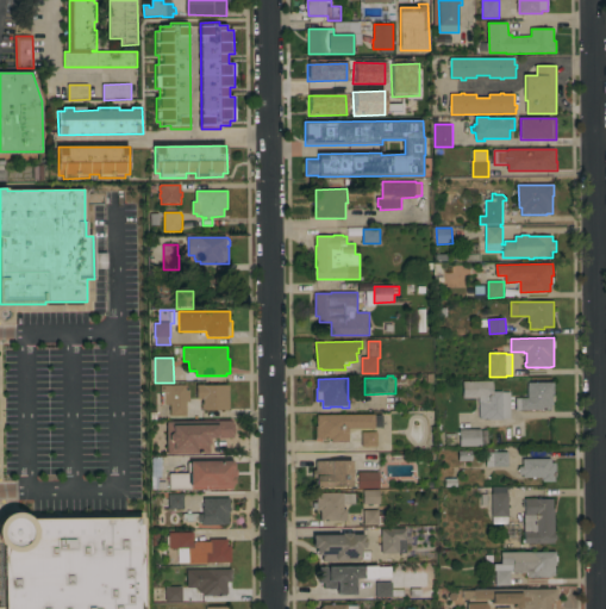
[(494,381),(494,391),(504,391),(504,392),(512,392),(512,418),(504,418),(504,420),(489,420),(489,418),(480,418),(480,397),(479,397),(479,398),(464,398),(464,381),(494,381)]
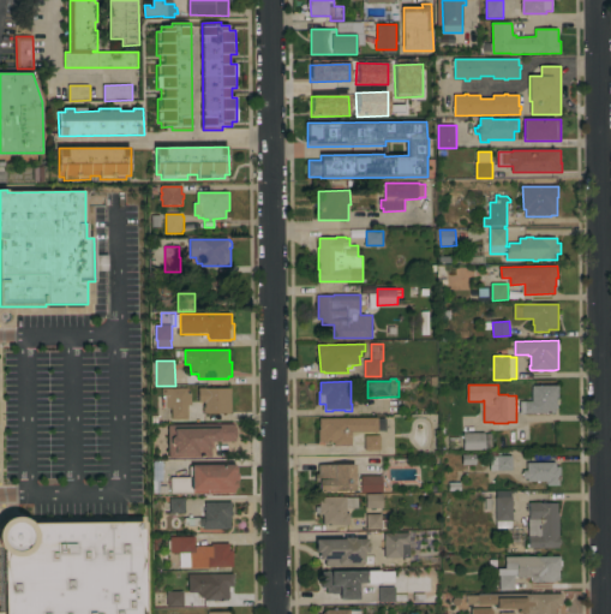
[(559,386),(559,398),(558,398),(558,399),(559,399),(559,404),(558,404),(558,406),(556,406),(556,413),(521,413),(521,401),(533,401),(533,386),(559,386)]
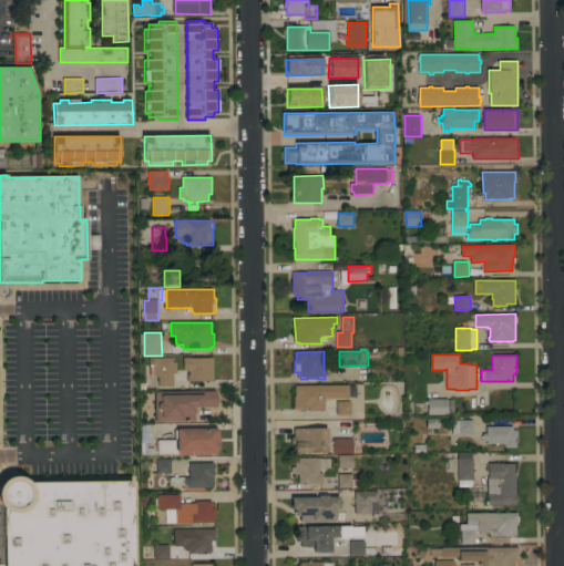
[(174,358),(174,362),(177,362),(177,373),(175,373),(175,387),(160,387),(160,376),(151,376),(151,358),(174,358)]
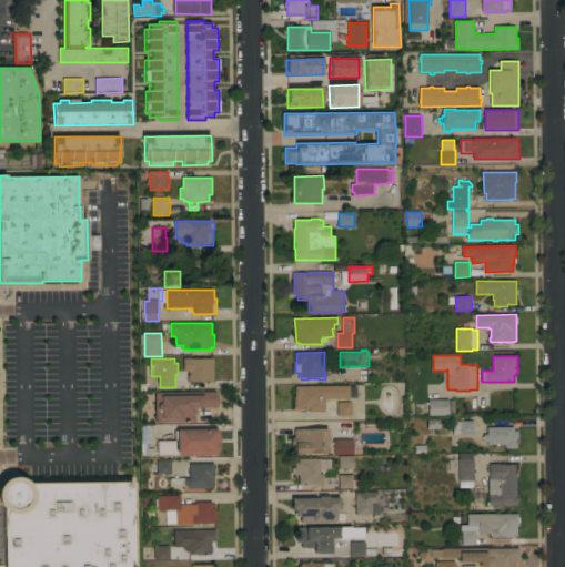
[(189,382),(189,377),(191,377),(190,372),(184,372),(184,358),(191,358),(214,358),(215,382),(189,382)]
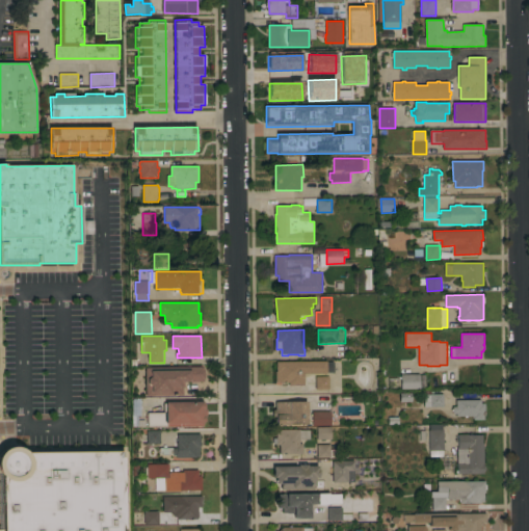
[(327,362),(327,373),(306,373),(306,386),(290,386),(290,382),(281,382),(276,382),(276,372),(278,372),(278,362),(327,362)]
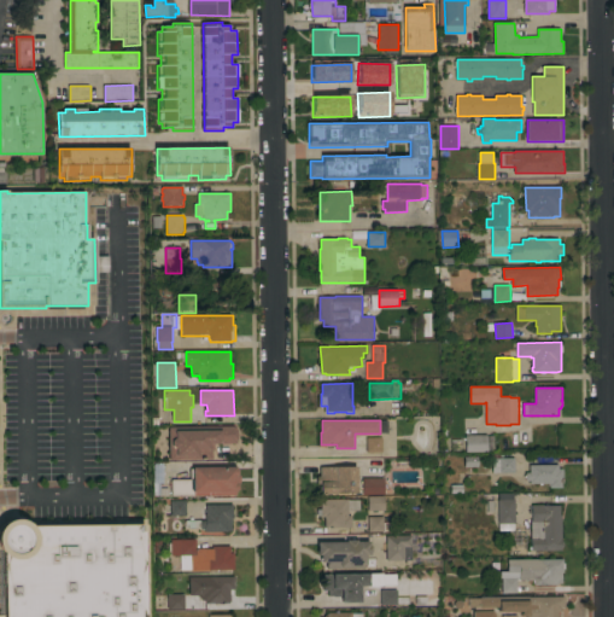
[(214,444),(214,450),(212,450),(212,460),(170,460),(170,428),(237,426),(237,430),(238,430),(238,441),(238,444),(214,444)]
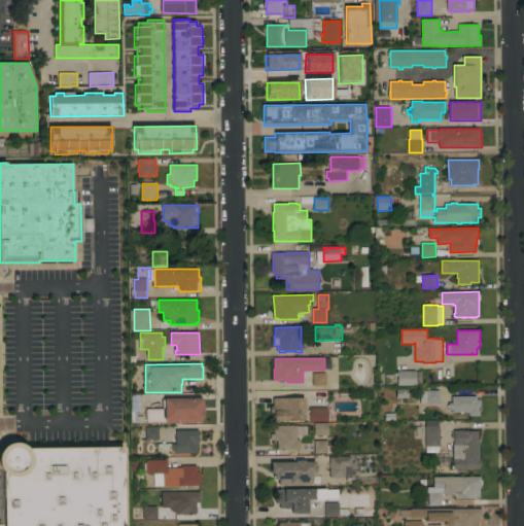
[(417,371),(417,372),(423,372),(423,384),(417,384),(417,385),(398,385),(398,372),(417,371)]
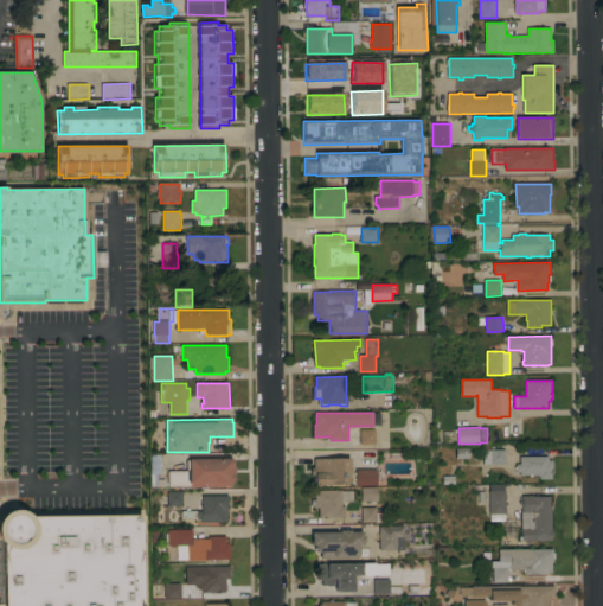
[(361,445),(361,429),(376,429),(377,444),(361,445)]
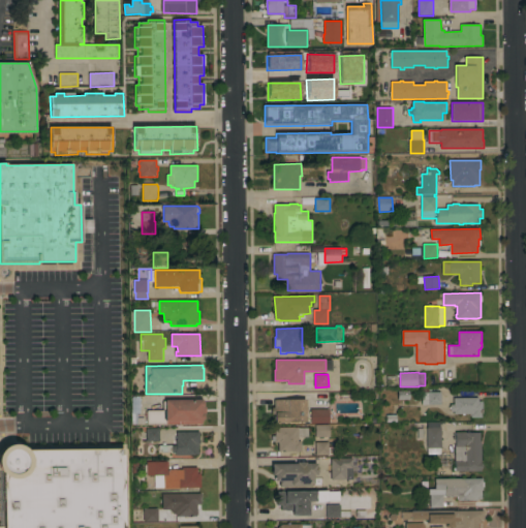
[(441,392),(442,404),(423,405),(423,387),(430,387),(430,392),(441,392)]
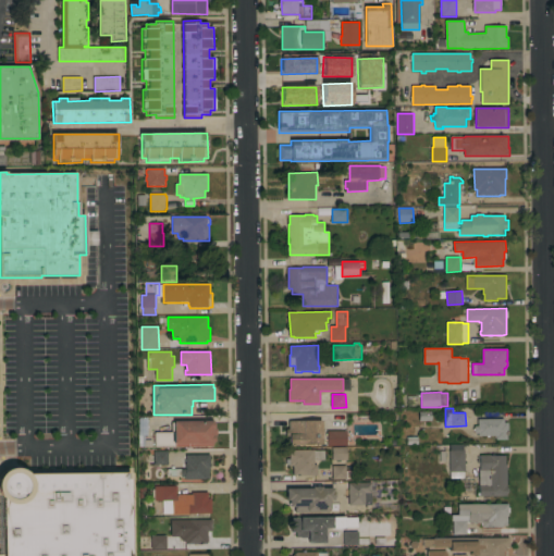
[(504,419),(504,423),(508,422),(509,432),(507,432),(507,440),(496,440),(496,435),(479,436),(479,433),(475,433),(475,427),(479,427),(479,419),(504,419)]
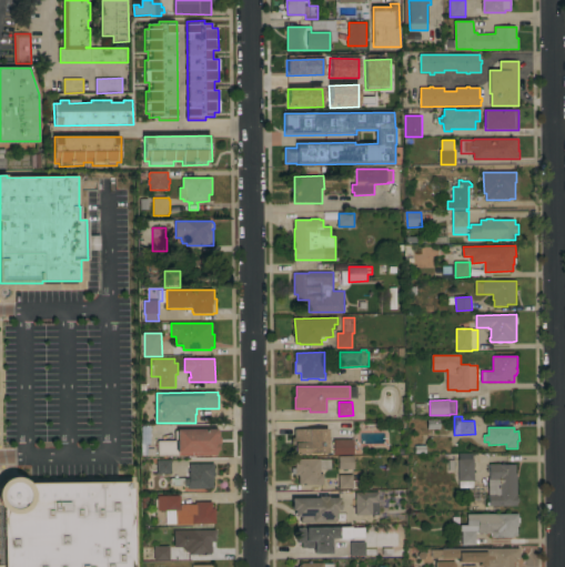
[(329,428),(330,453),(296,454),(296,445),(293,445),(292,438),(295,438),(295,429),(329,428)]
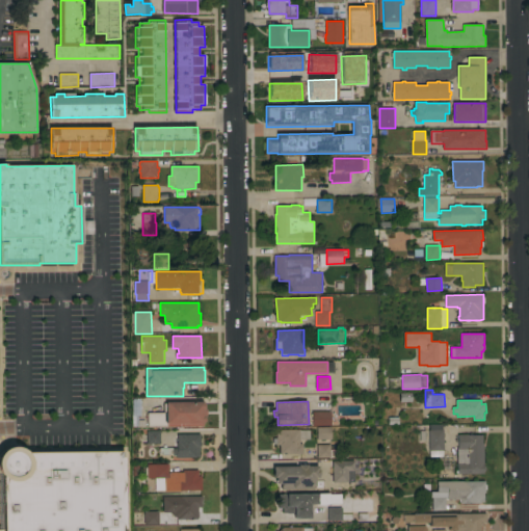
[(204,426),(167,427),(167,426),(149,426),(149,413),(165,413),(165,403),(166,403),(166,402),(204,402),(204,403),(205,404),(205,408),(204,409),(207,409),(207,416),(204,416),(205,417),(205,421),(204,422),(204,426)]
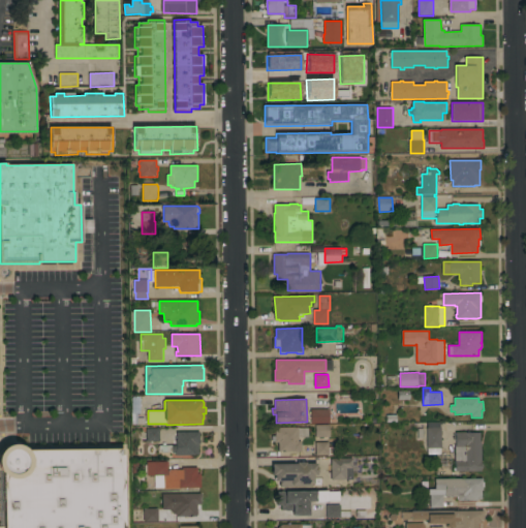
[(330,409),(330,423),(311,423),(311,409),(330,409)]
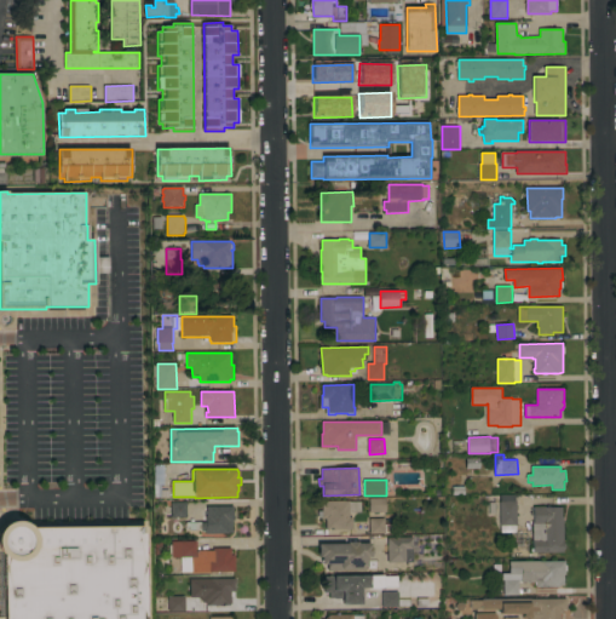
[(387,498),(387,513),(370,513),(370,498),(387,498)]
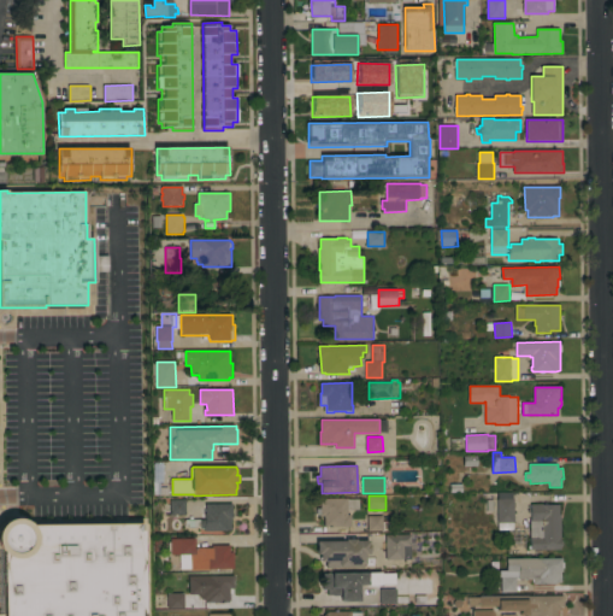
[(325,527),(325,516),(322,516),(322,515),(317,515),(317,509),(322,509),(322,499),(348,498),(348,499),(360,499),(360,510),(348,510),(348,515),(352,515),(352,527),(325,527)]
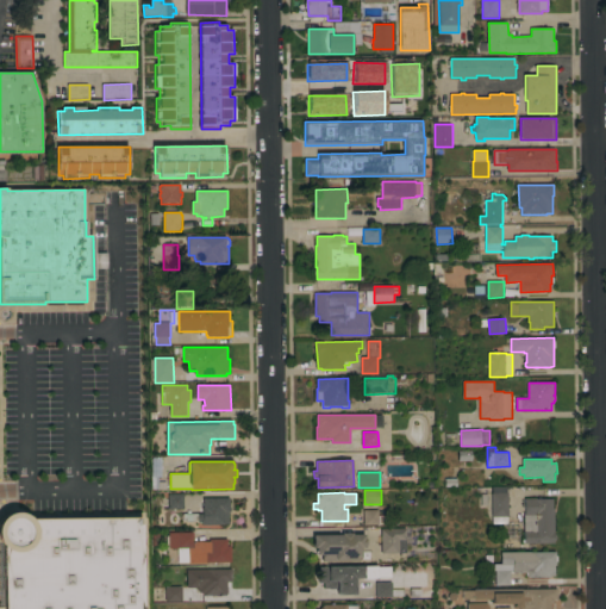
[(185,493),(185,509),(169,509),(169,495),(185,493)]
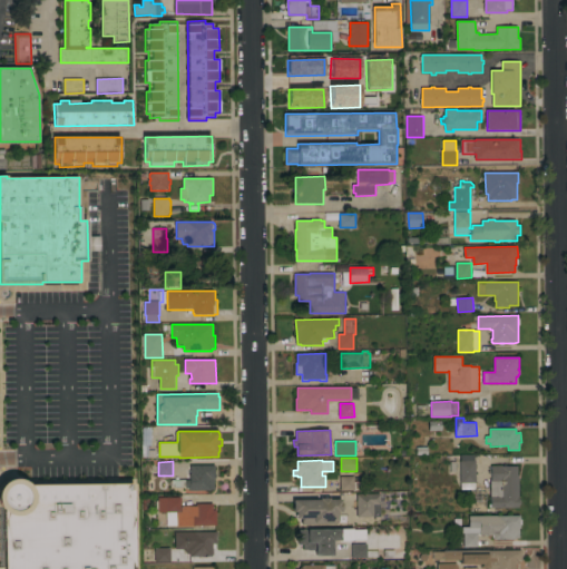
[(461,461),(476,461),(477,483),(476,483),(476,489),(462,490),(462,483),(461,483),(461,461)]
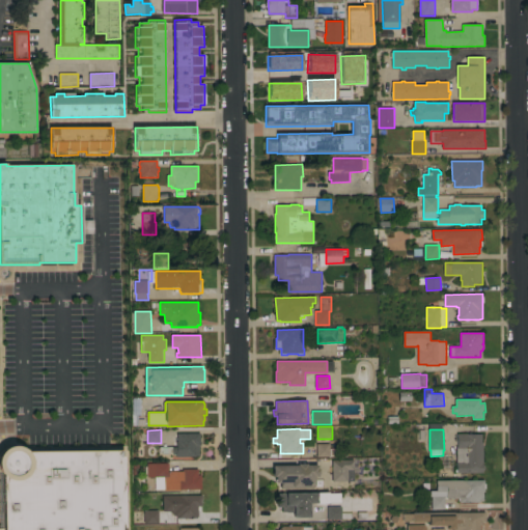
[(201,434),(201,445),(200,445),(200,455),(197,455),(197,456),(176,456),(176,454),(173,454),(173,453),(162,453),(162,447),(177,447),(177,442),(178,442),(178,434),(201,434)]
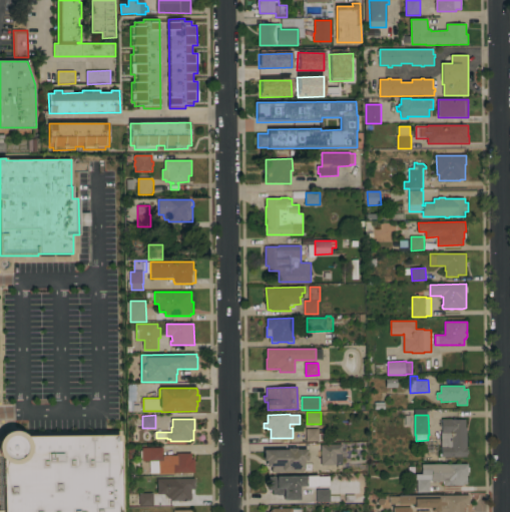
[(466,428),(467,428),(467,447),(467,450),(469,450),(469,454),(467,454),(467,457),(442,457),(442,433),(443,433),(442,419),(452,419),(452,420),(466,419),(466,428)]
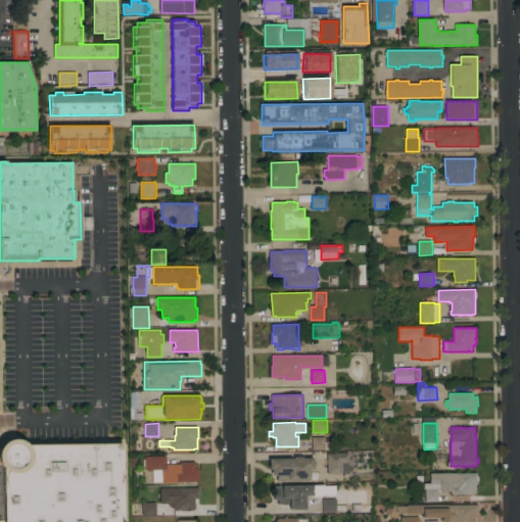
[(326,437),(326,442),(333,441),(333,449),(313,449),(313,437),(326,437)]
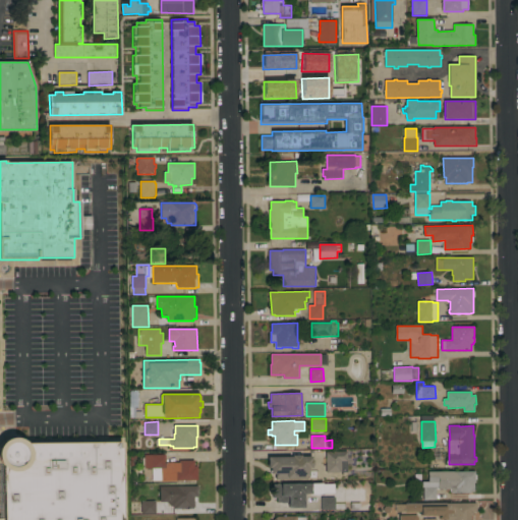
[(0,519),(3,519),(2,468),(0,466),(0,445),(2,443),(4,441),(9,439),(14,439),(18,439),(22,441),(25,444),(122,443),(123,519),(0,519)]
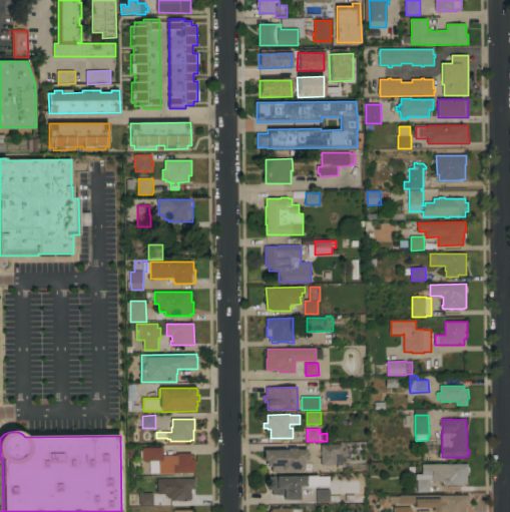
[(322,445),(343,444),(343,465),(322,465),(322,445)]
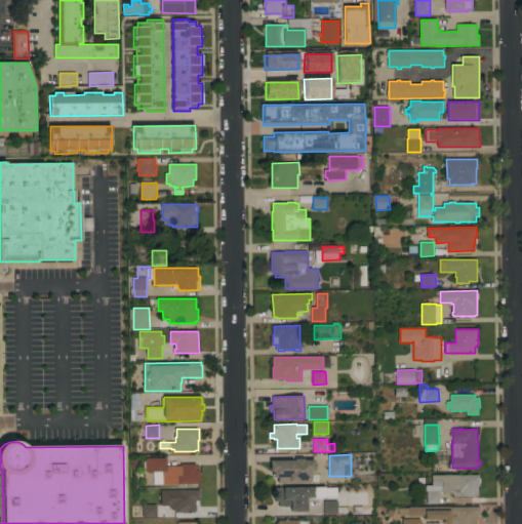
[(179,484),(179,485),(163,485),(163,484),(154,484),(154,472),(145,472),(145,458),(146,458),(167,457),(167,466),(182,466),(182,464),(197,464),(197,470),(200,470),(200,484),(179,484)]
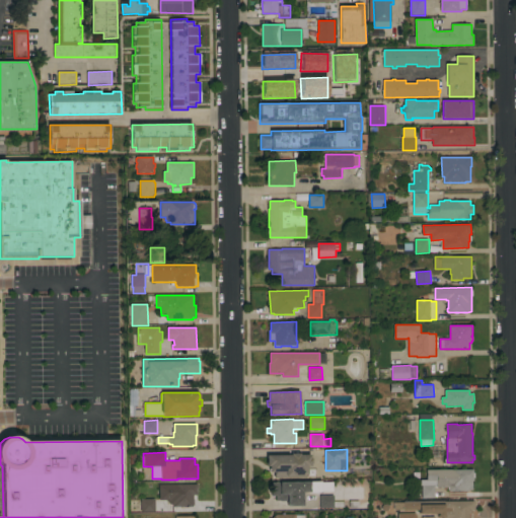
[(311,466),(308,466),(308,474),(307,474),(307,477),(275,477),(275,471),(270,471),(270,466),(268,466),(268,455),(292,455),(292,453),(301,453),(301,454),(311,454),(311,458),(312,458),(312,463),(311,464),(311,466)]
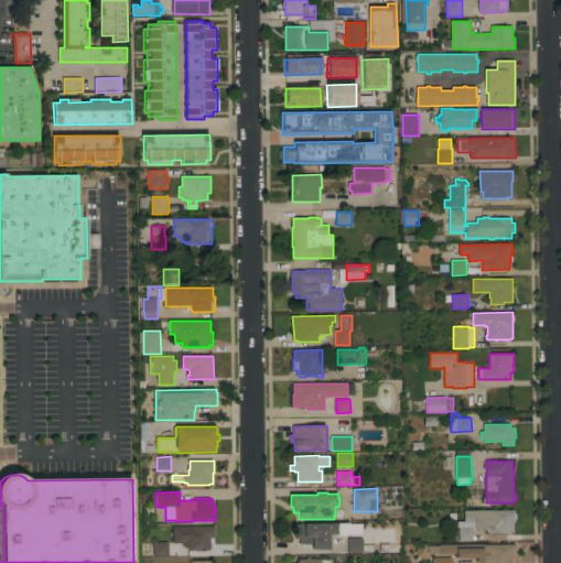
[(515,510),(516,522),(515,522),(515,533),(488,534),(488,530),(476,530),(476,529),(474,529),(474,541),(460,541),(460,528),(457,528),(457,521),(465,521),(465,510),(515,510)]
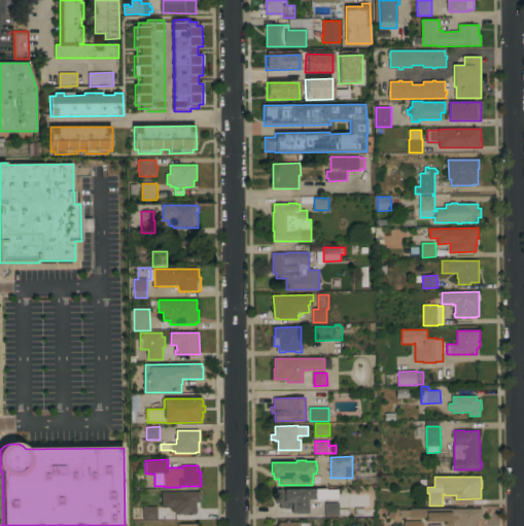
[(292,514),(292,509),(285,510),(285,503),(277,503),(277,490),(285,490),(285,489),(316,489),(323,489),(323,490),(339,490),(339,498),(324,498),(324,499),(316,499),(309,500),(309,514),(292,514)]
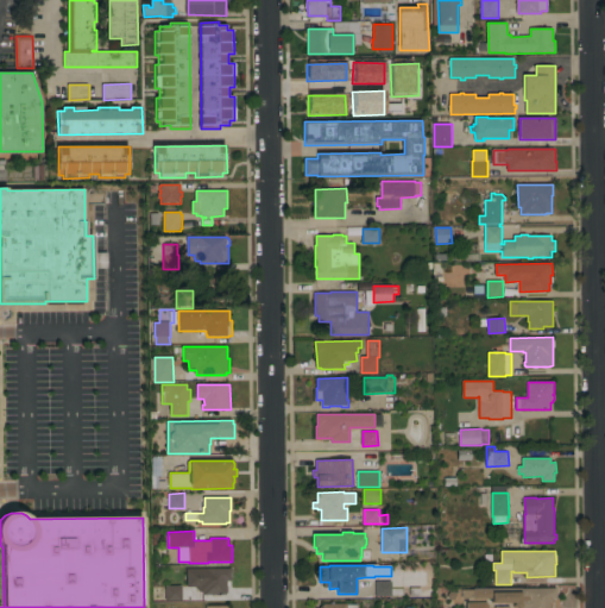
[(232,568),(232,581),(231,581),(231,585),(229,585),(229,590),(228,590),(228,593),(226,593),(226,595),(203,595),(203,591),(200,593),(200,589),(199,589),(199,587),(188,588),(187,569),(232,568)]
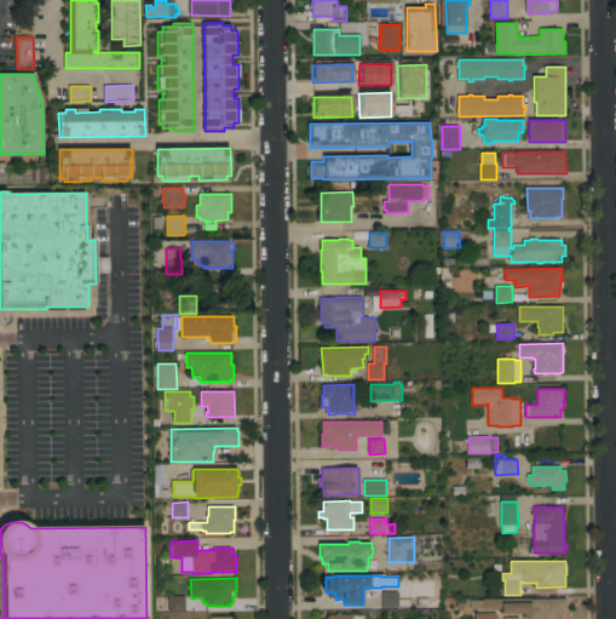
[(384,592),(399,591),(399,592),(407,592),(407,599),(413,599),(413,606),(399,606),(399,609),(384,609),(384,592)]
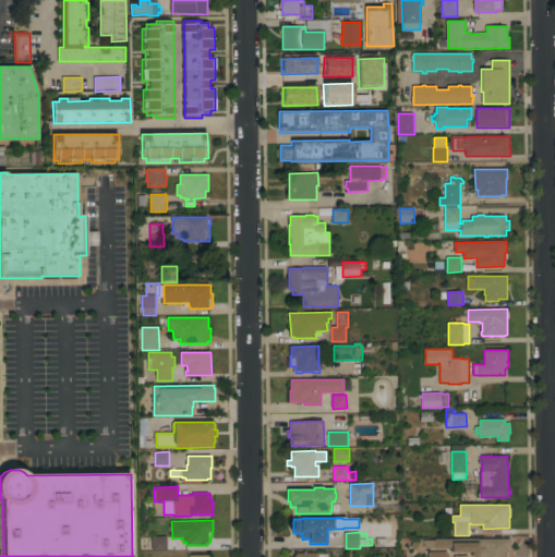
[(153,536),(168,536),(168,551),(153,551),(153,536)]
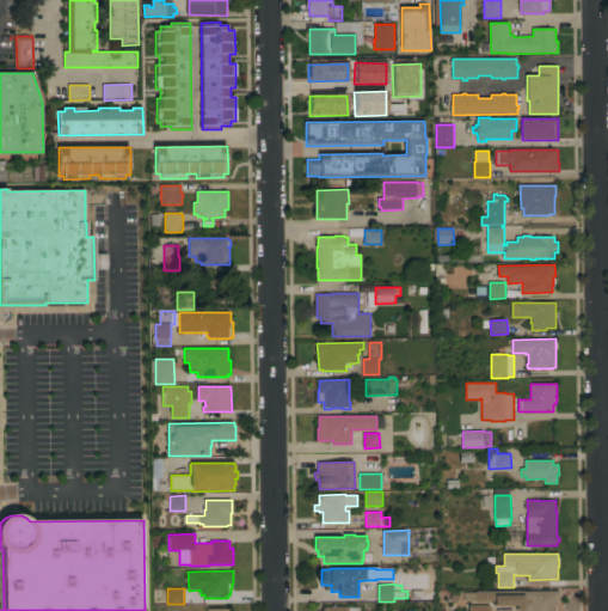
[(560,591),(560,602),(557,602),(557,605),(553,605),(553,610),(523,610),(517,610),(517,606),(495,606),(495,602),(477,602),(466,602),(466,592),(560,591)]
